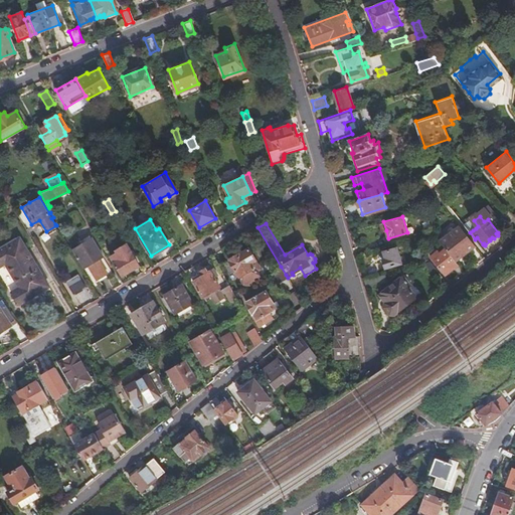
[(475,246),(460,226),(452,232),(453,235),(443,243),(446,247),(455,260),(466,250),(467,252),(475,246)]
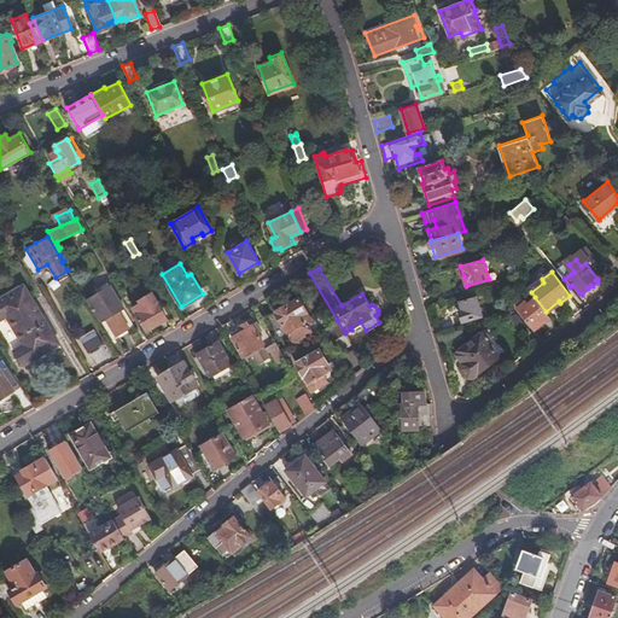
[(0,293),(0,299),(21,287),(18,284),(0,293)]
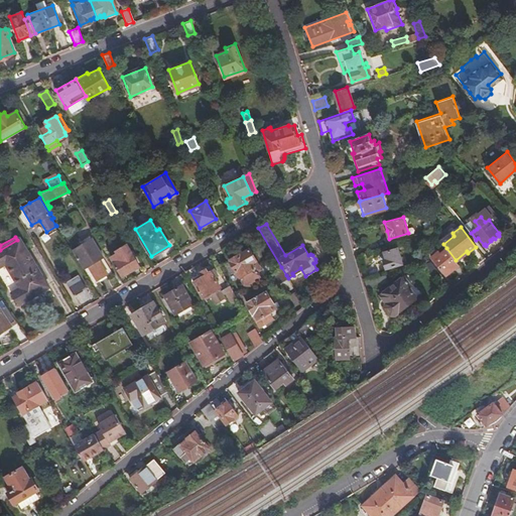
[(17,240),(0,250),(0,266),(5,263),(19,288),(11,292),(18,304),(48,286),(21,238),(17,240)]
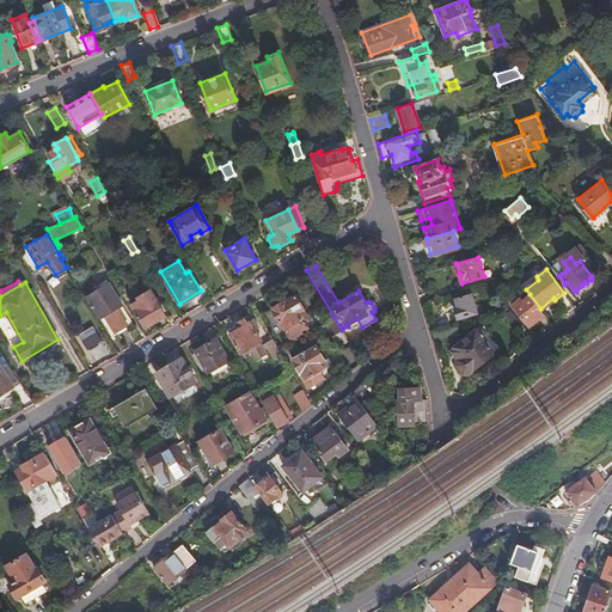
[(117,308),(122,306),(109,282),(86,295),(101,319),(105,316),(115,332),(127,325),(117,308)]
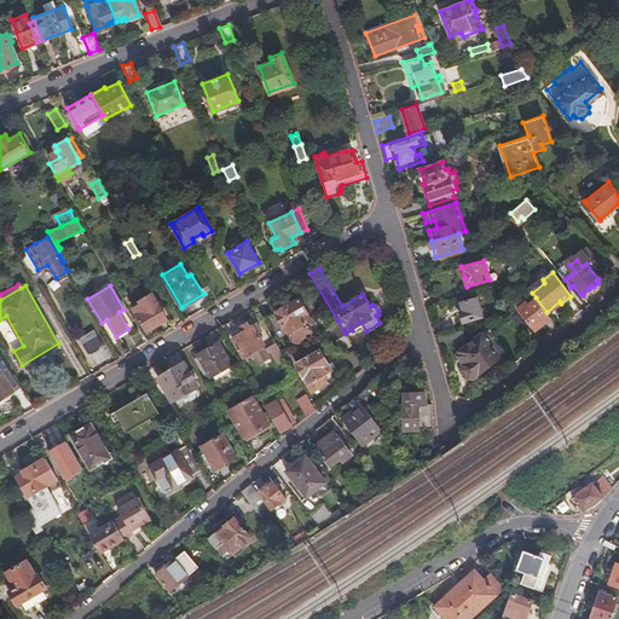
[(149,294),(132,305),(138,313),(148,331),(151,329),(167,319),(168,318),(157,301),(152,293),(149,294)]
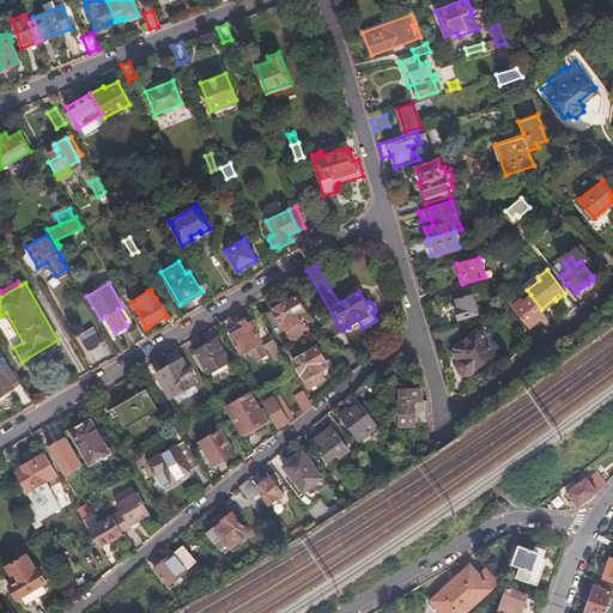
[(459,309),(454,309),(457,320),(478,314),(472,295),(456,299),(459,309)]
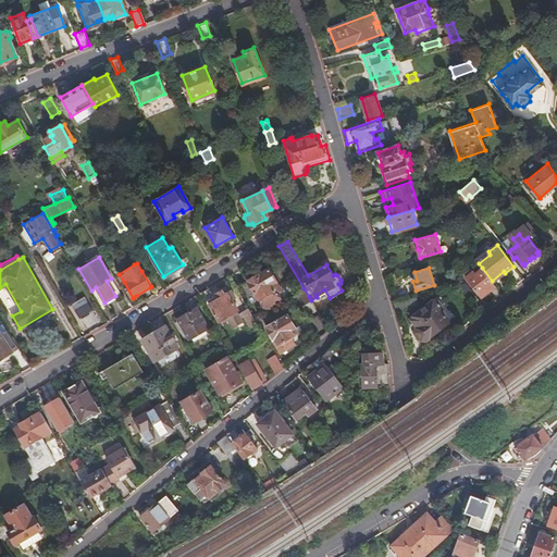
[(481,296),(495,286),(492,281),(482,268),(473,274),(471,272),(466,276),(481,296)]
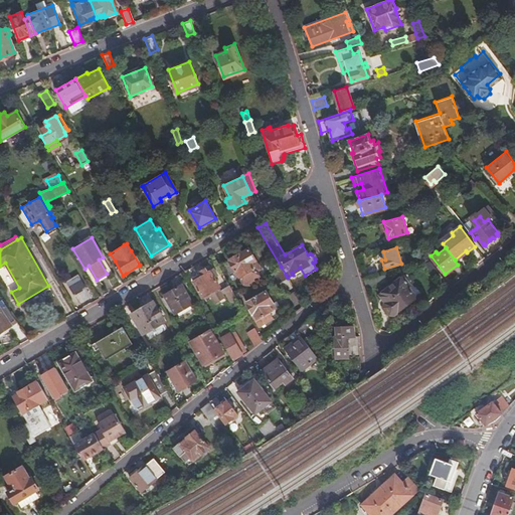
[(230,260),(245,287),(262,278),(256,270),(261,268),(255,259),(249,248),(230,260)]
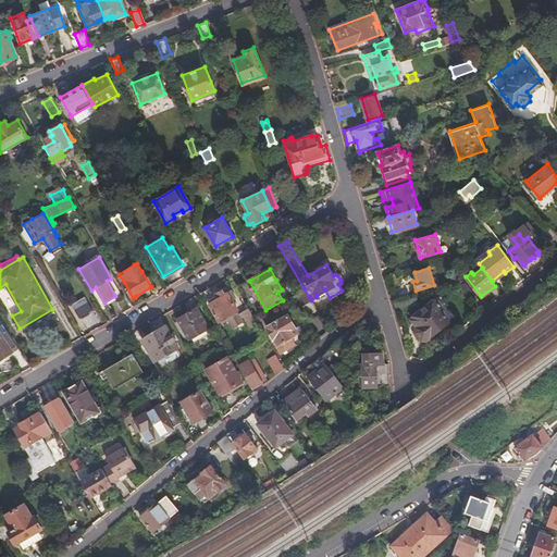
[(120,293),(111,279),(107,281),(115,296),(120,293)]
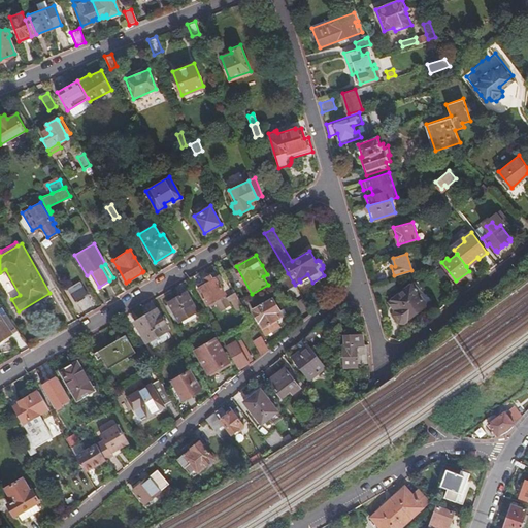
[(446,274),(440,267),(434,268),(441,277),(446,274)]
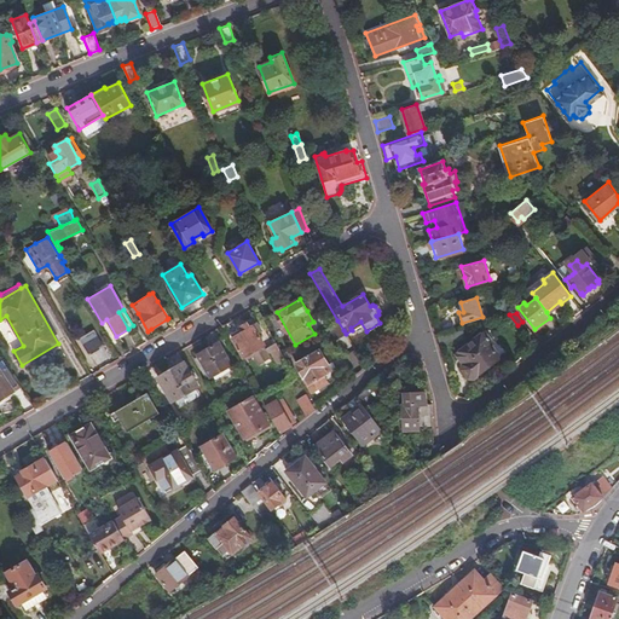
[(232,319),(224,324),(243,357),(247,354),(250,356),(265,347),(266,341),(259,330),(261,329),(256,322),(248,327),(246,322),(239,324),(242,329),(239,330),(232,319)]
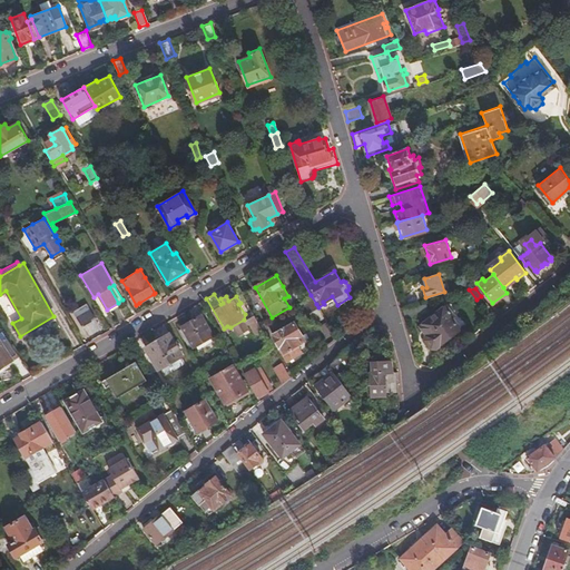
[(316,304),(311,295),(301,301),(306,311),(316,304)]
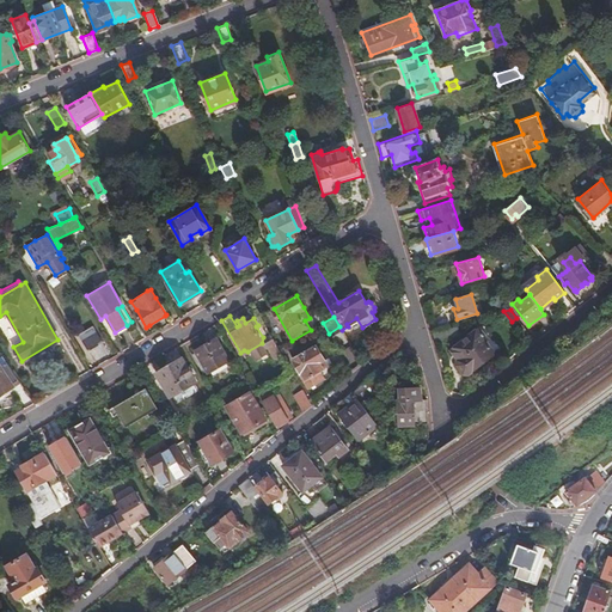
[(457,325),(447,328),(451,338),(459,335),(457,325)]
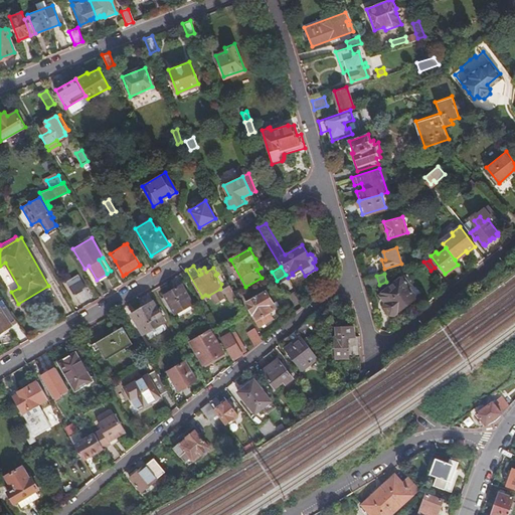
[(379,285),(376,276),(363,280),(366,289),(379,285)]
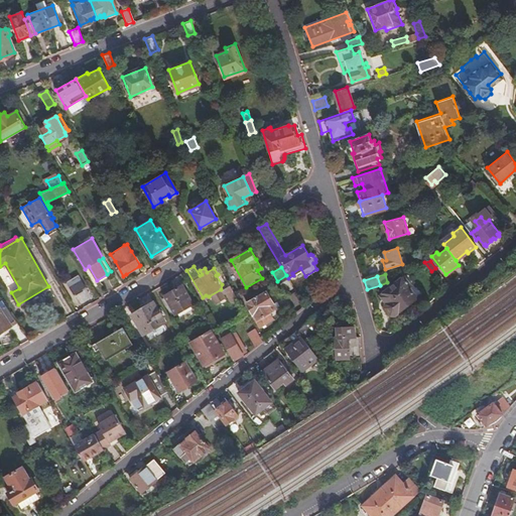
[(402,276),(381,294),(387,301),(385,303),(385,307),(390,314),(394,314),(416,296),(407,287),(409,285),(402,276)]
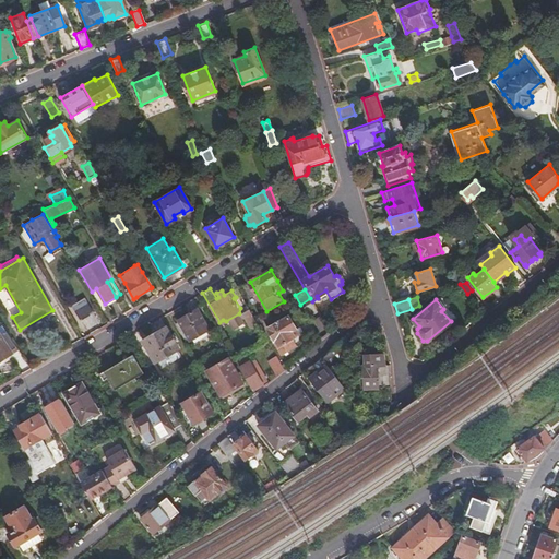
[(90,307),(76,314),(85,329),(98,321),(90,307)]
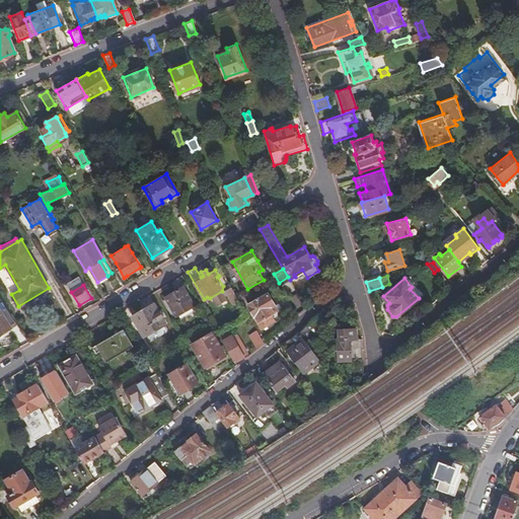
[(183,286),(166,296),(179,320),(195,311),(192,307),(195,305),(183,286)]
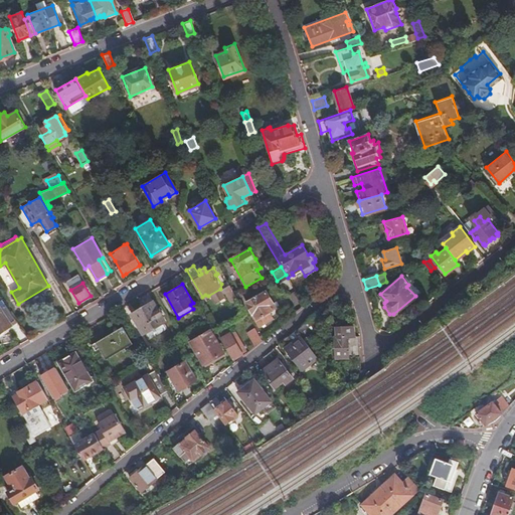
[(234,294),(230,286),(226,289),(230,296),(234,294)]
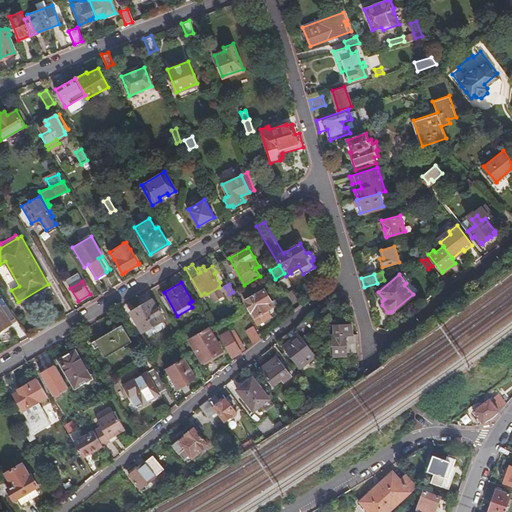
[(262,290),(244,300),(259,323),(271,316),(270,313),(273,311),(272,306),(272,305),(262,290)]
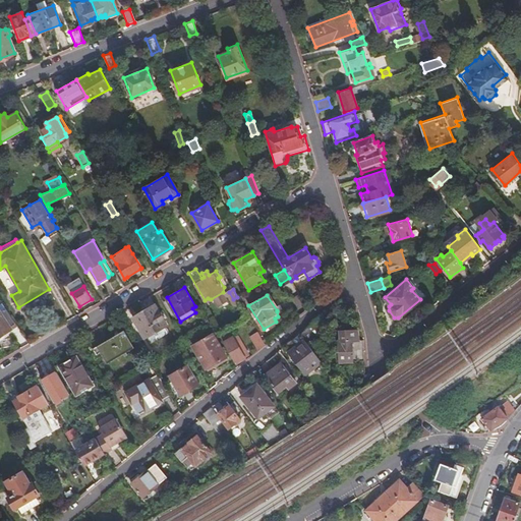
[(147,311),(134,319),(146,337),(167,325),(155,304),(146,309),(147,311)]
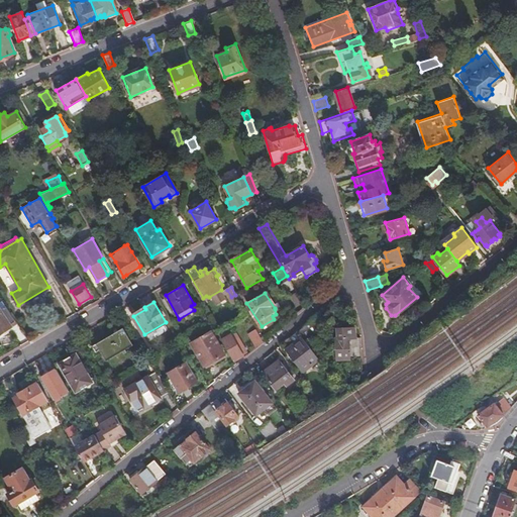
[(0,332),(17,322),(7,308),(2,311),(0,307),(0,332)]
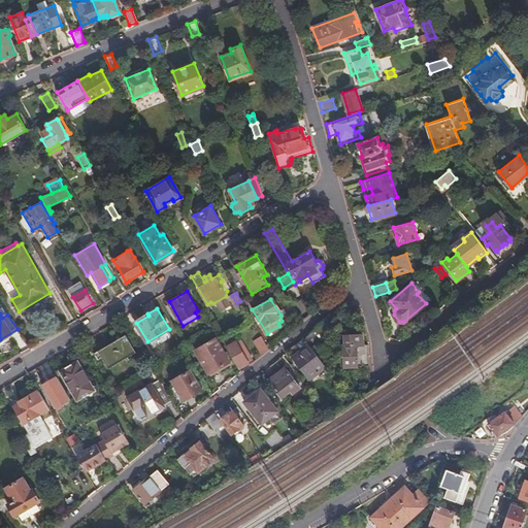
[(324,320),(310,331),(315,337),(329,326),(324,320)]
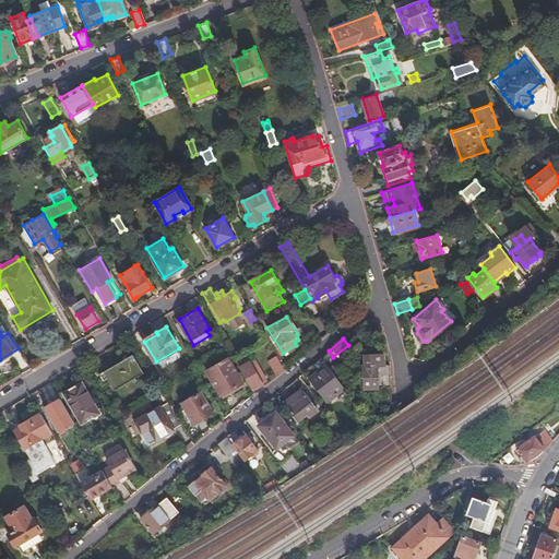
[(133,353),(108,369),(119,389),(145,372),(133,353)]
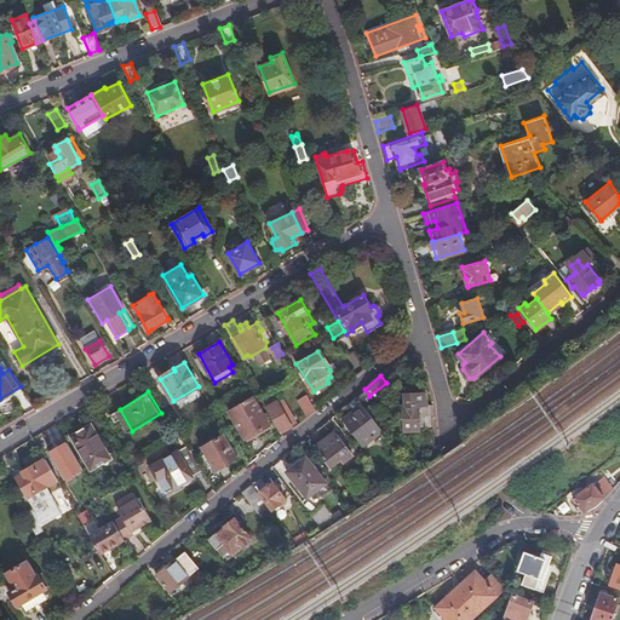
[(273,402),(276,400),(271,391),(260,399),(263,402),(270,399),(273,402)]
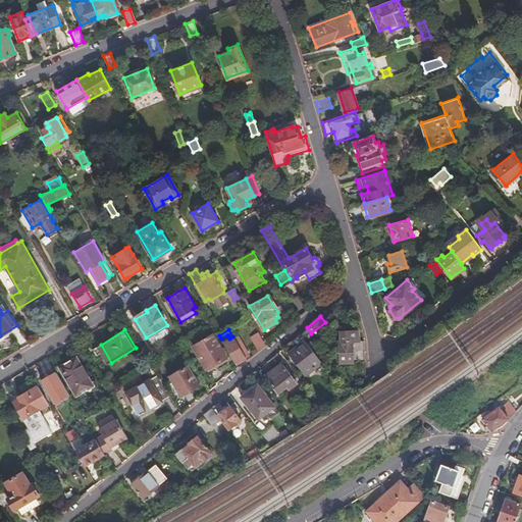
[(303,330),(299,334),(306,343),(310,340),(303,330)]
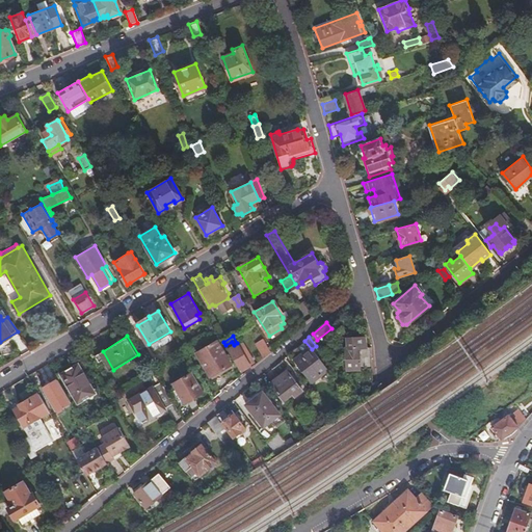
[(345,362),(343,363),(344,368),(346,368),(346,369),(366,369),(366,377),(372,377),(371,346),(366,346),(366,337),(348,338),(348,347),(346,347),(347,354),(345,354),(345,362)]
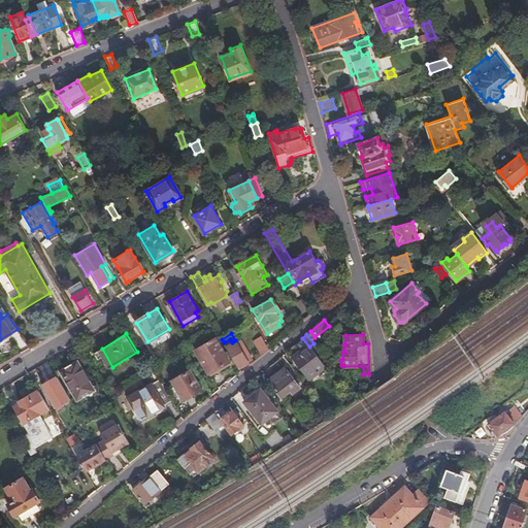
[(253,340),(261,354),(268,349),(261,335),(253,340)]
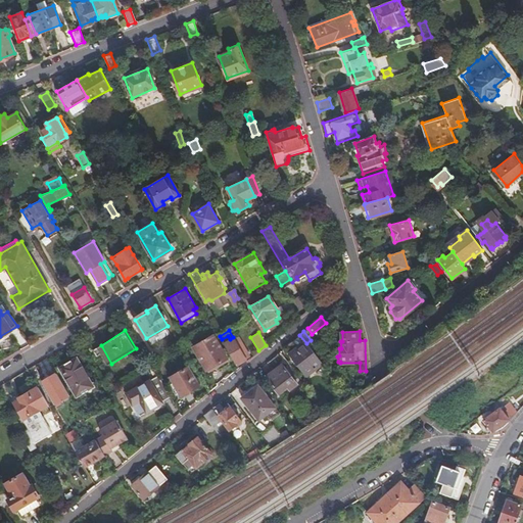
[(214,335),(193,346),(197,352),(204,365),(207,370),(220,363),(221,365),(228,360),(214,335)]
